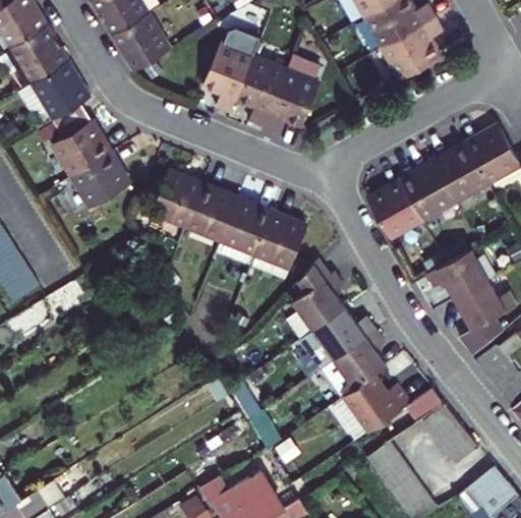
[(0,30),(10,47),(48,24),(34,0),(8,0),(0,5),(0,30)]
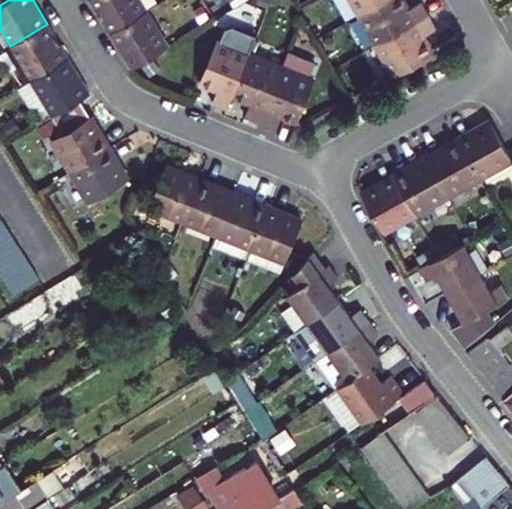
[(146,14),(138,0),(89,0),(109,35),(146,14)]
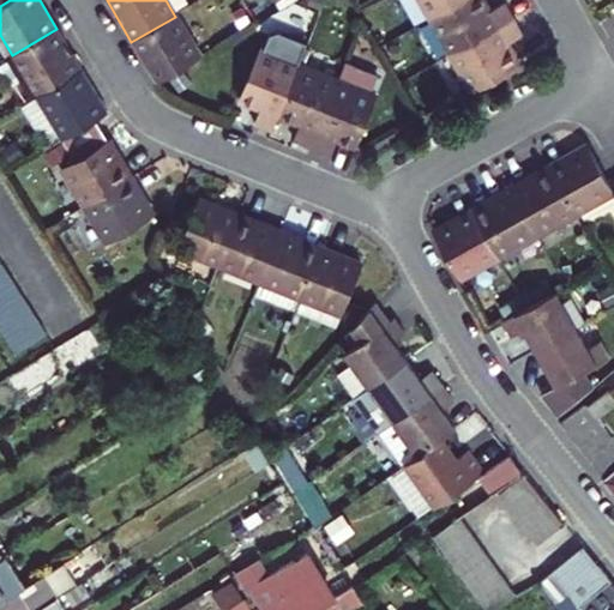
[(282,11),(300,0),(282,0),(277,4),(282,11)]
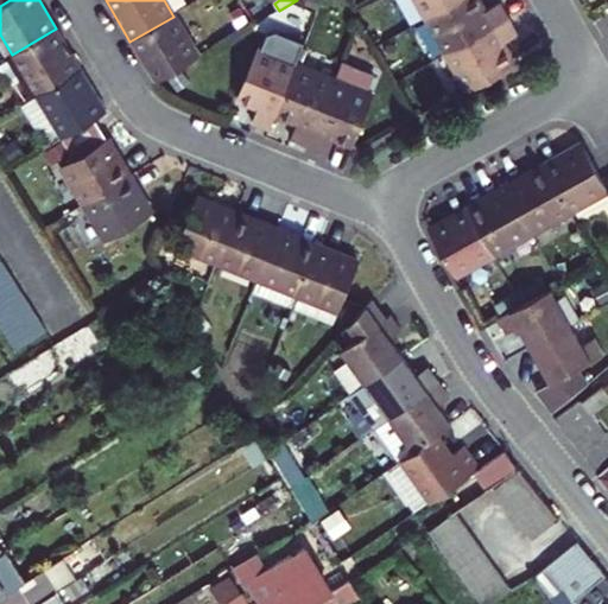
[(416,0),(428,20),(463,0),(416,0)]
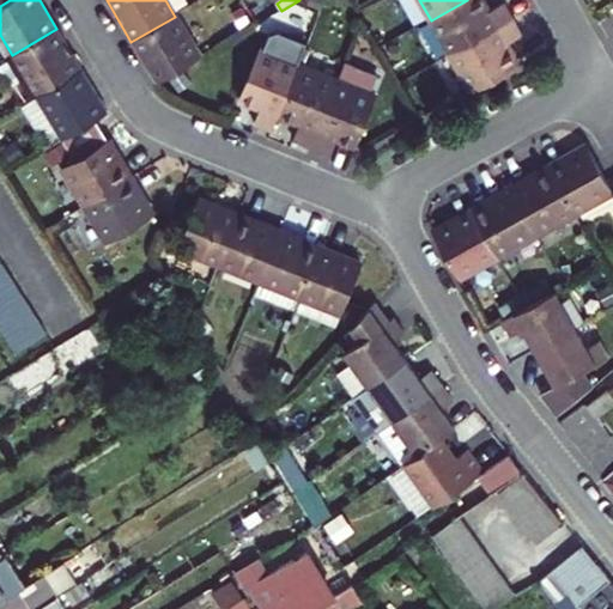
[(481,0),(467,0),(431,20),(451,56),(514,22),(505,6),(490,14),(481,0)]
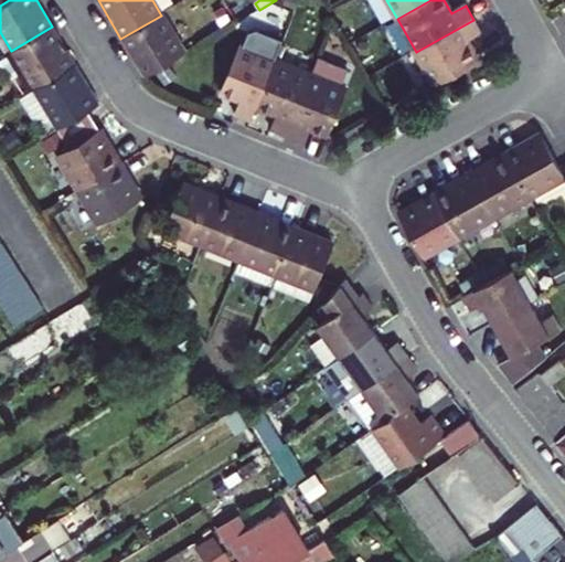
[(161,16),(120,39),(145,80),(184,55),(161,16)]
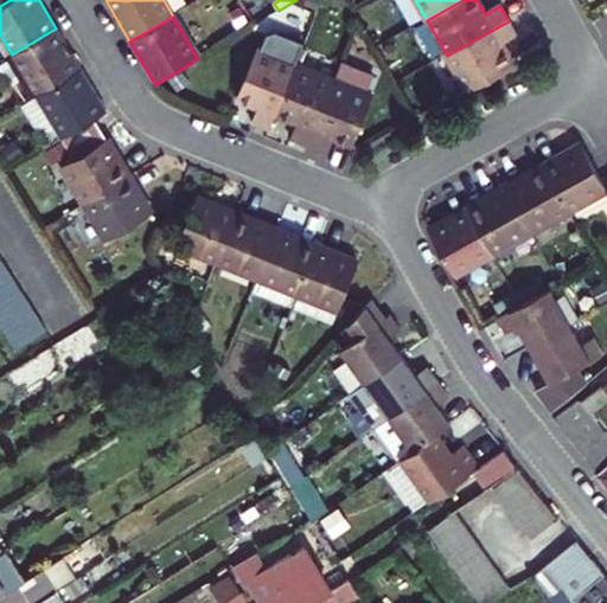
[(509,21),(447,56),(467,92),(513,66),(503,45),(517,37),(509,21)]
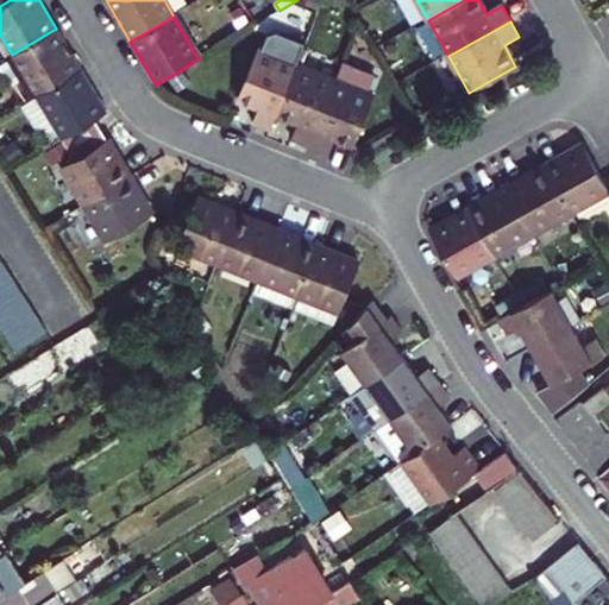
[(56,29),(12,55),(36,96),(80,70),(56,29)]
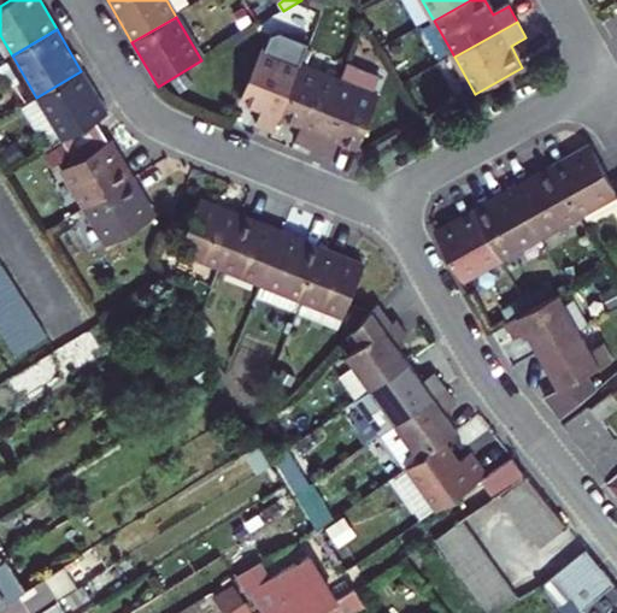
[(280,119),(300,69),(309,48),(277,36),(270,40),(264,54),(260,53),(240,104),(263,112),(256,128),(274,135),(280,119)]
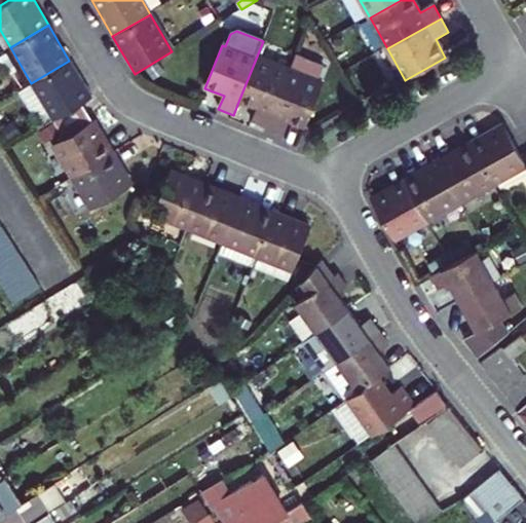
[(295,58),(289,73),(266,128),(282,135),(287,121),(305,128),(323,85),(316,83),(323,68),(295,58)]
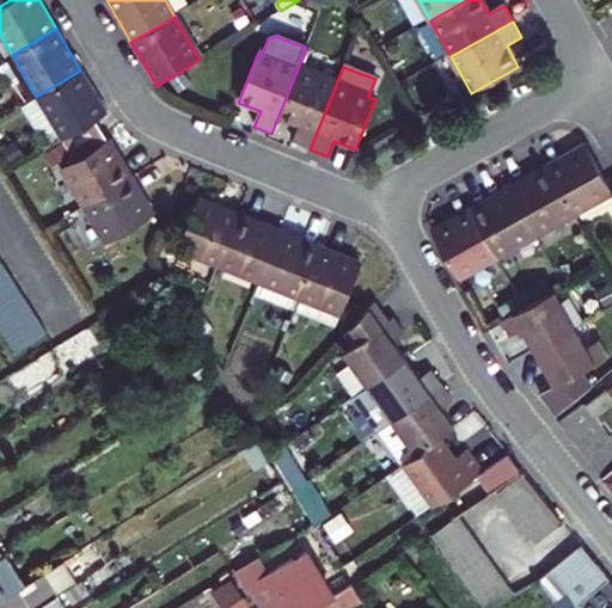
[(336,85),(298,68),(277,118),(299,127),(293,143),(310,149),(336,85)]
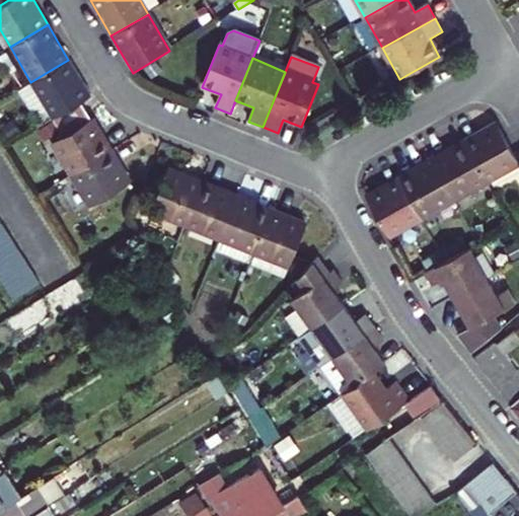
[(68,60),(30,82),(52,120),(59,117),(80,104),(90,98),(68,60)]
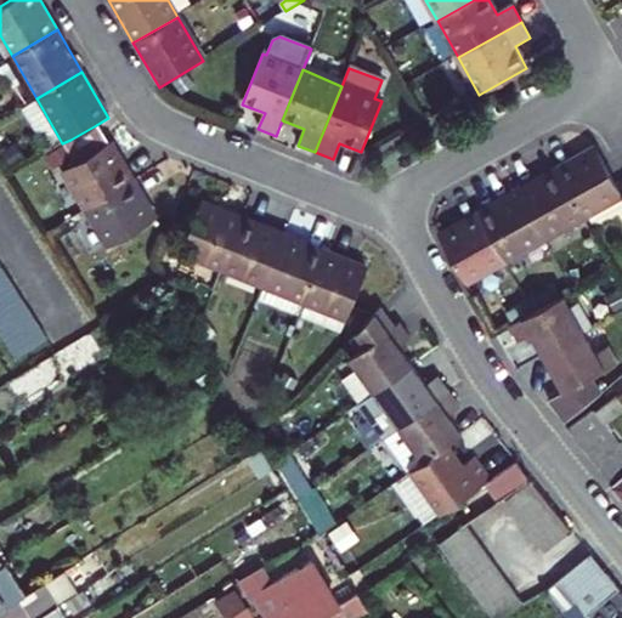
[(83,160),(63,171),(85,209),(131,182),(96,125),(71,140),(83,160)]
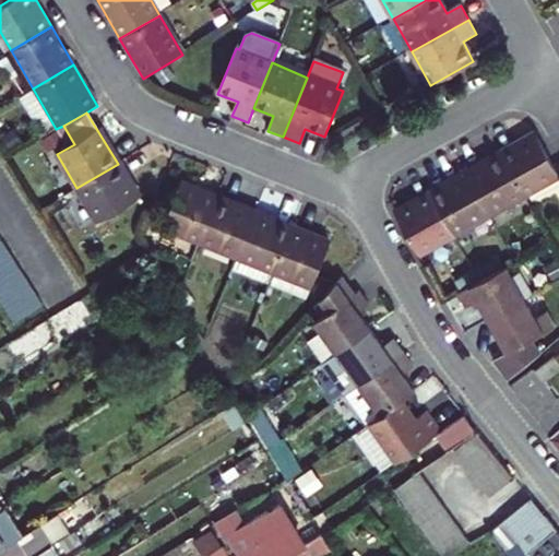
[(500,155),(523,197),(558,177),(557,173),(545,153),(535,135),(500,155)]
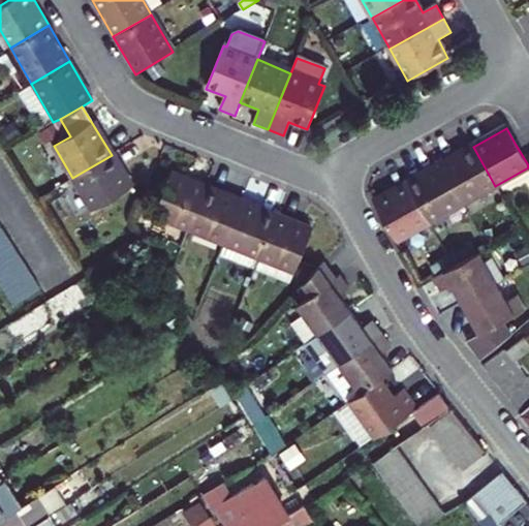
[(440,165),(462,205),(495,186),(473,147),(440,165)]
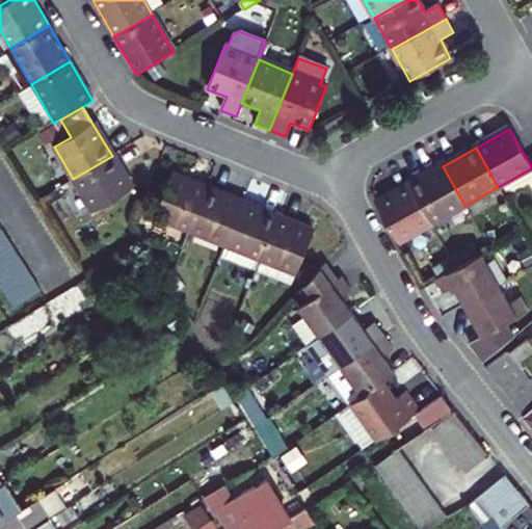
[(131,188),(112,156),(73,179),(92,211),(131,188)]
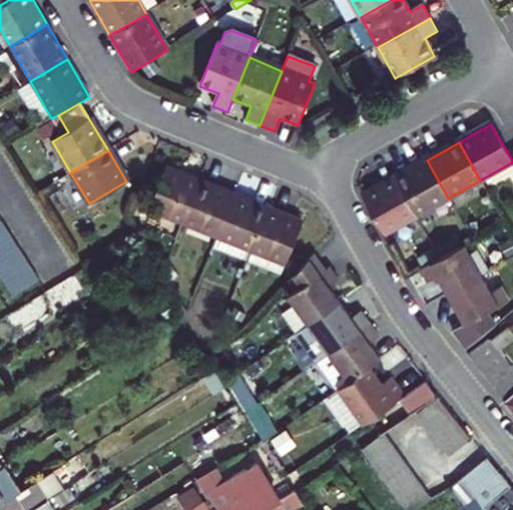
[(448,198),(427,160),(394,178),(416,216),(448,198)]
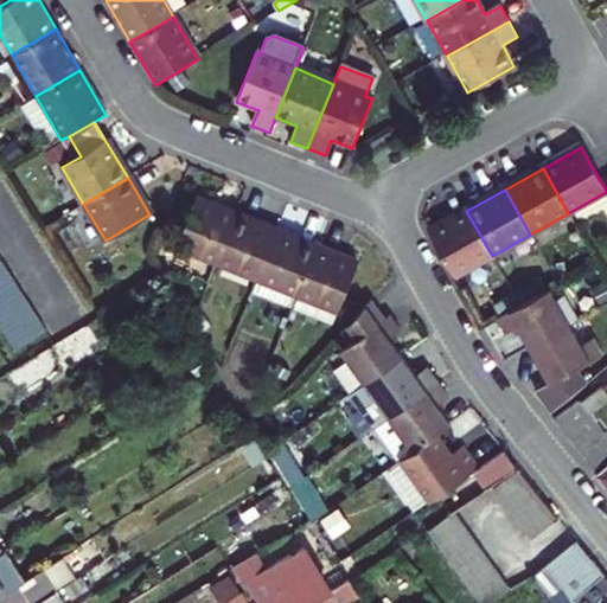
[(178,249),(218,265),(238,218),(197,201),(178,249)]
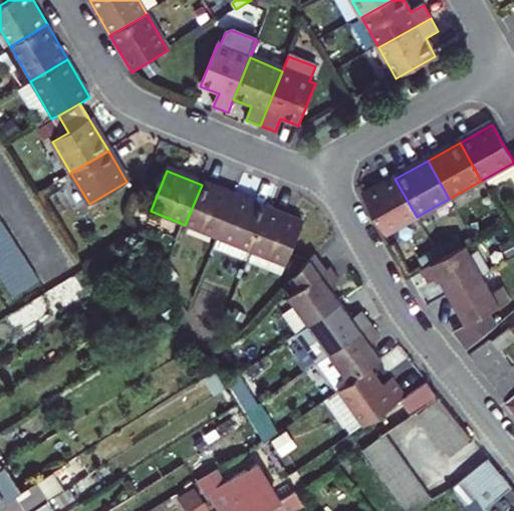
[(417,217),(395,179),(362,197),(384,234),(417,217)]
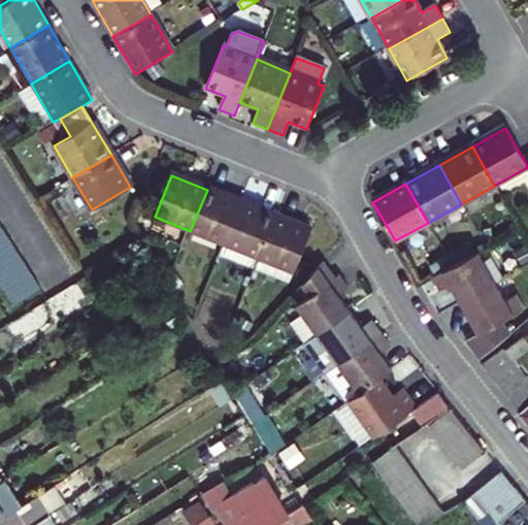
[(225,245),(241,203),(207,190),(190,231),(225,245)]
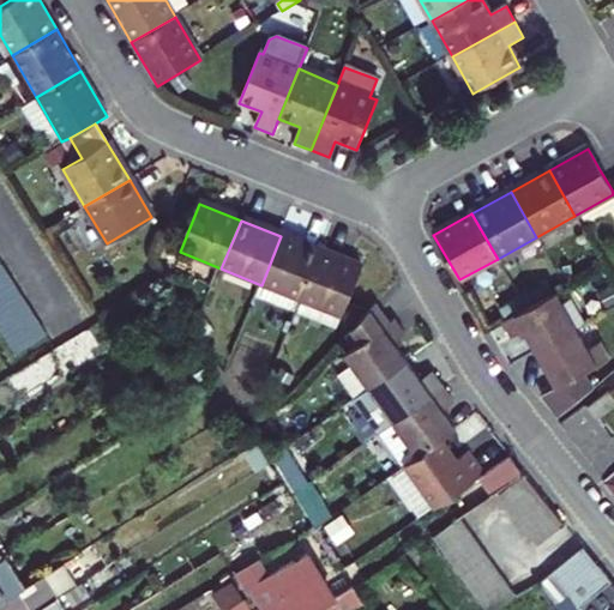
[(302,301),(321,252),(281,236),(262,285),(302,301)]
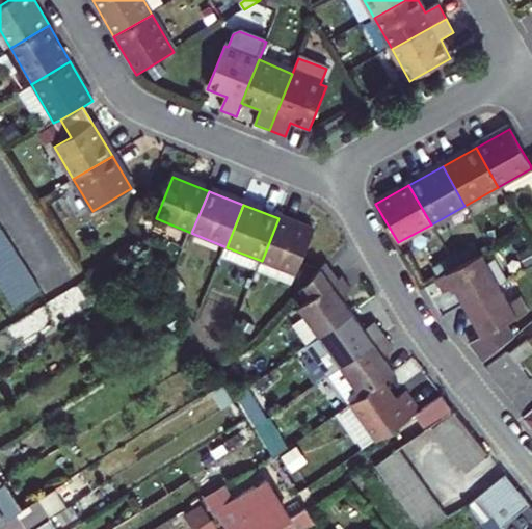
[(314,233),(278,218),(262,261),(296,275),(314,233)]
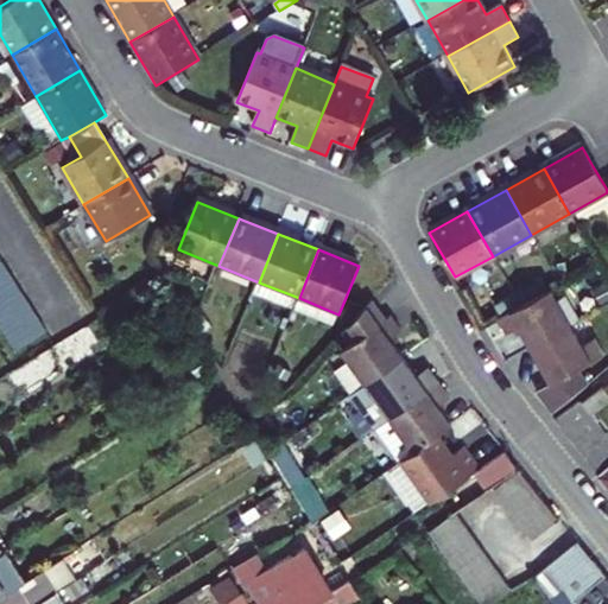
[(0,262),(0,283),(10,278),(0,262)]
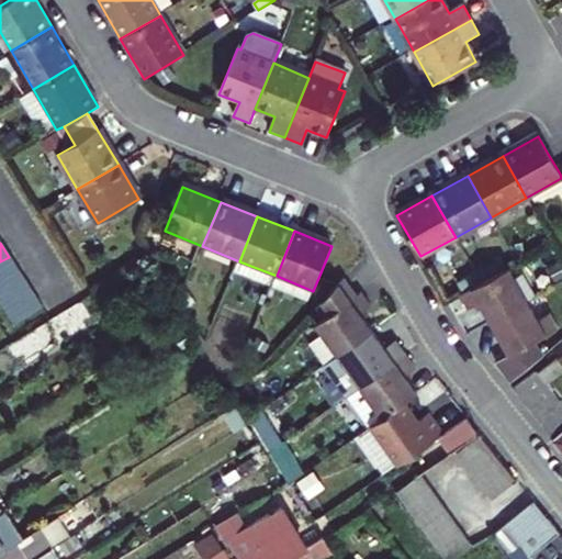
[(0,261),(0,279),(17,269),(9,257),(0,261)]
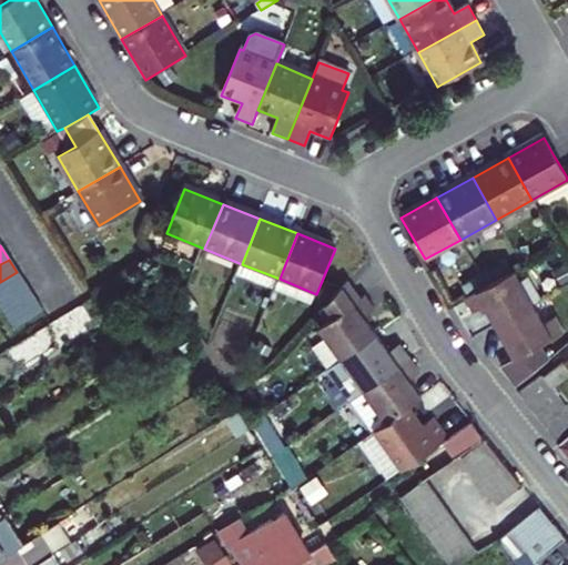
[(17,272),(0,282),(0,301),(26,286),(17,272)]
